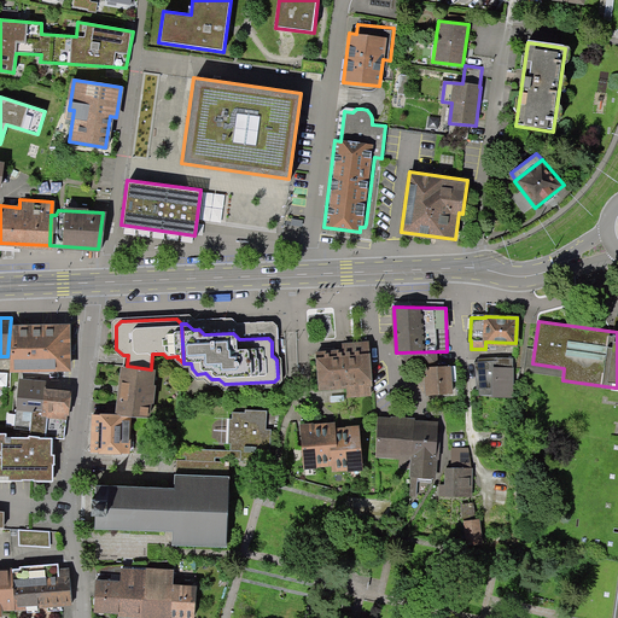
[(65,327),(10,328),(7,356),(7,369),(65,368),(65,327)]
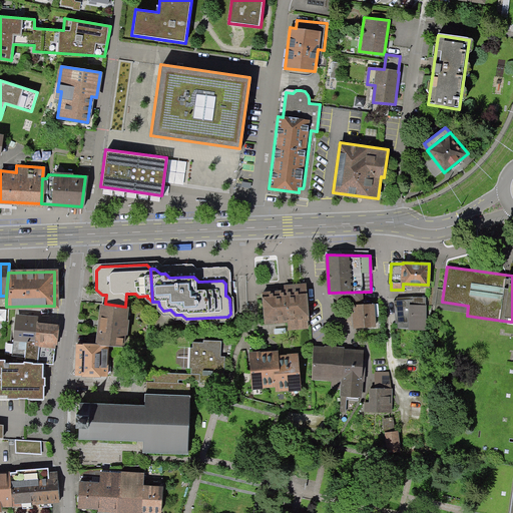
[(264,322),(288,321),(289,330),(310,328),(306,284),(285,286),(286,291),(262,294),(264,322)]
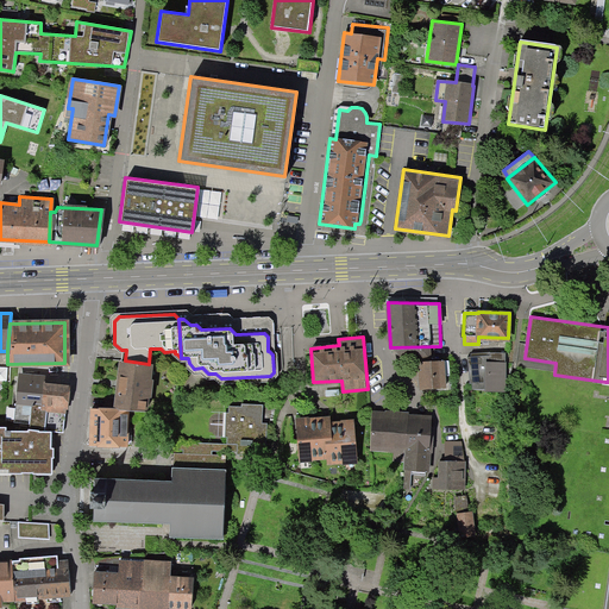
[(507,360),(507,352),(485,351),(469,352),(469,357),(466,357),(469,383),(484,382),(483,390),(507,391),(508,360),(507,360)]
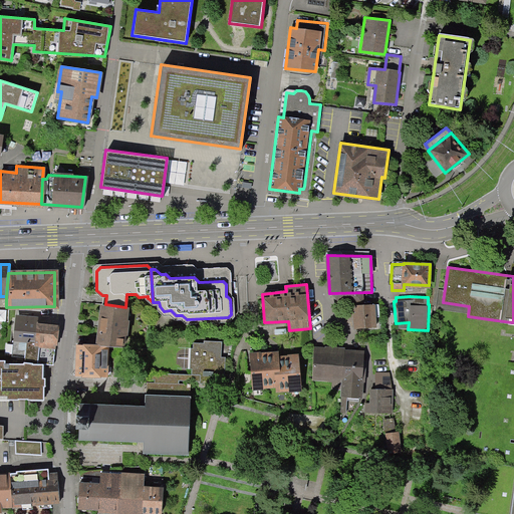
[(374,317),(380,316),(379,303),(354,305),(355,327),(375,325),(374,317)]
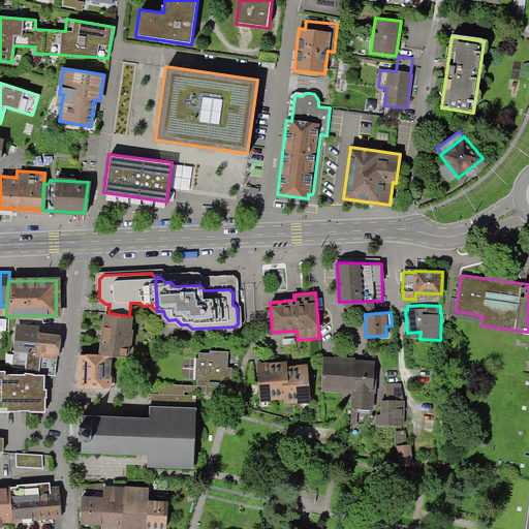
[(129,330),(131,316),(129,316),(109,313),(103,313),(99,354),(126,358),(128,345),(130,345),(132,330),(129,330)]
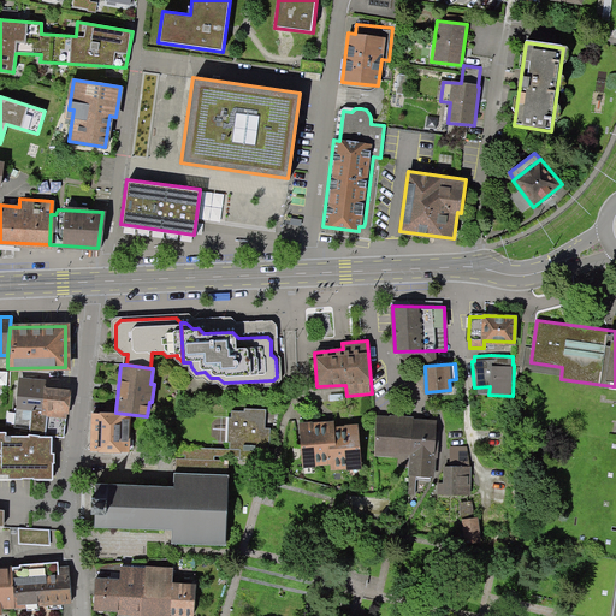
[(46,380),(19,378),(15,426),(29,428),(28,434),(51,437),(64,438),(70,390),(46,386),(46,380)]
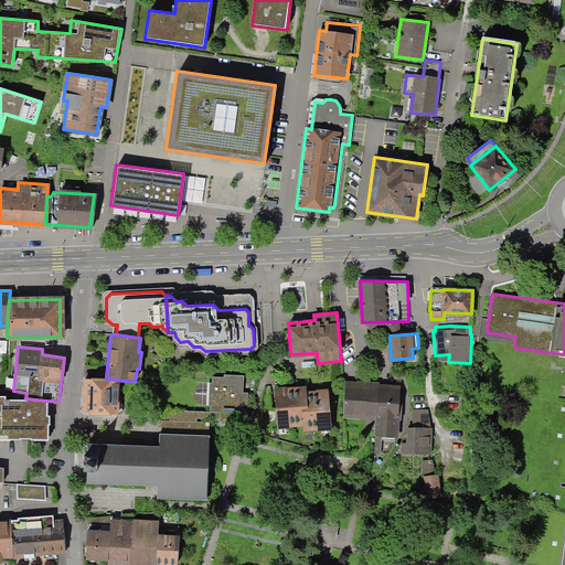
[(223,376),(212,376),(212,382),(210,382),(209,405),(211,405),(211,412),(225,413),(225,420),(246,422),(247,393),(243,393),(244,375),(223,374),(223,376)]
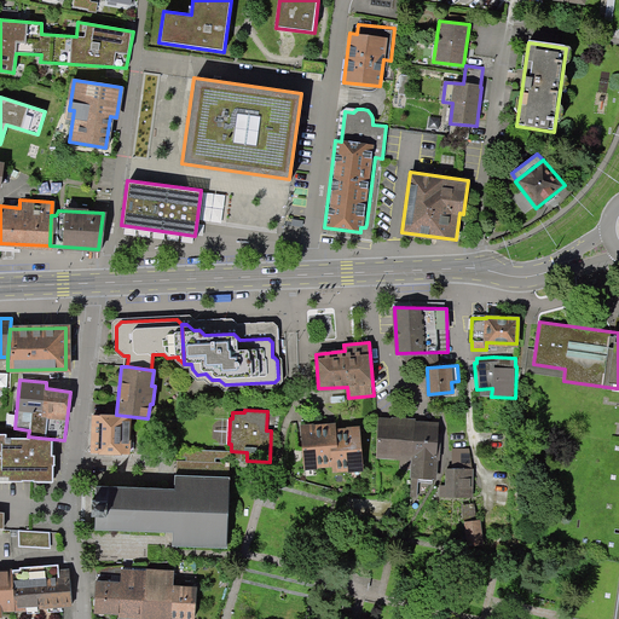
[(128,416),(92,415),(91,452),(127,452),(128,416)]
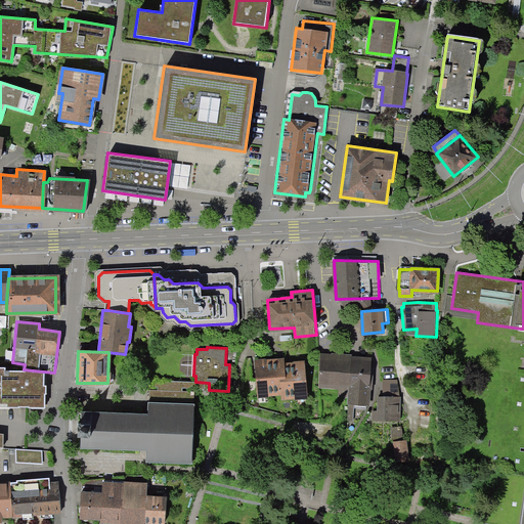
[(341,396),(348,397),(348,388),(350,356),(320,355),(318,387),(339,388),(339,393),(338,396),(341,396)]
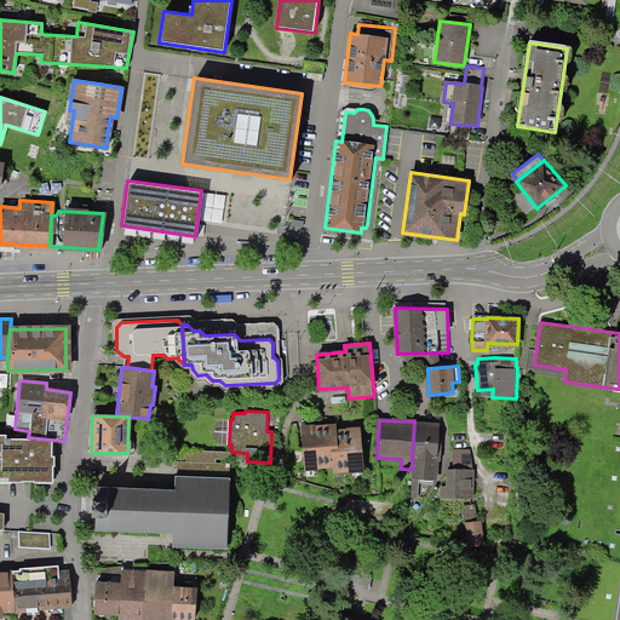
[(414,422),(412,459),(438,460),(440,423),(414,422)]
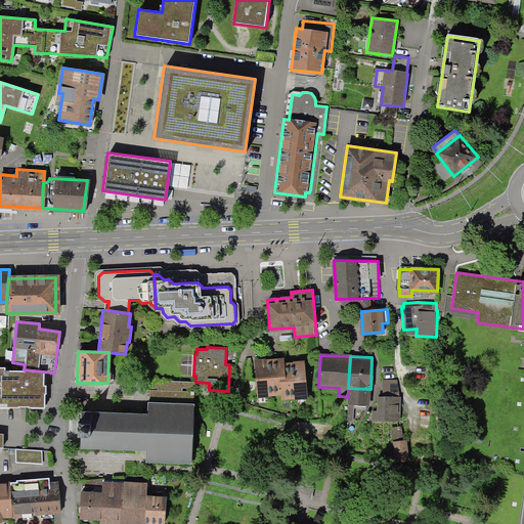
[(304,363),(282,364),(282,360),(254,361),(257,396),(266,395),(266,393),(280,392),(281,397),(297,396),(297,397),(306,396),(304,363)]
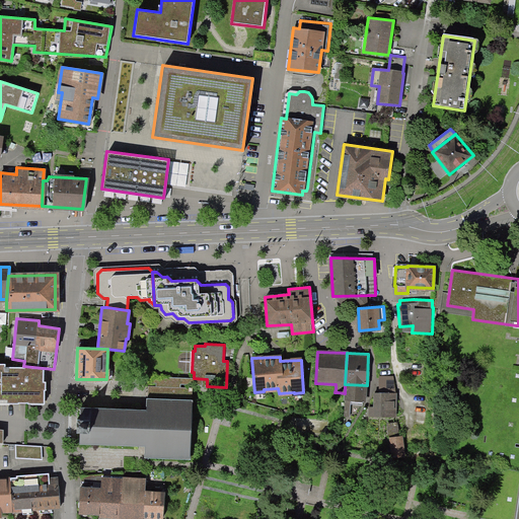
[(0,402),(14,403),(43,403),(43,389),(44,389),(45,389),(45,381),(42,381),(43,368),(23,366),(22,366),(22,367),(3,366),(3,364),(0,363),(0,402)]
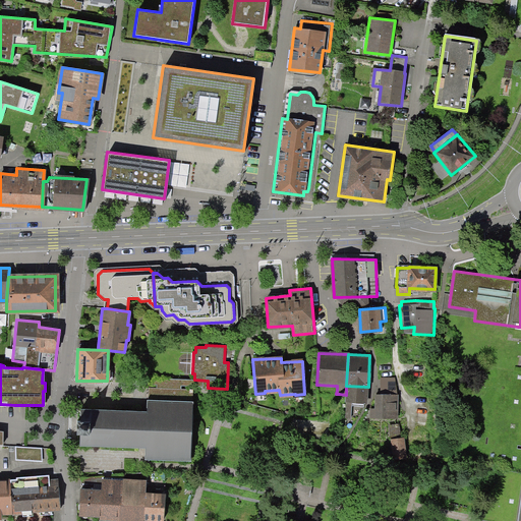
[(380,394),(397,395),(396,378),(381,378),(380,394)]
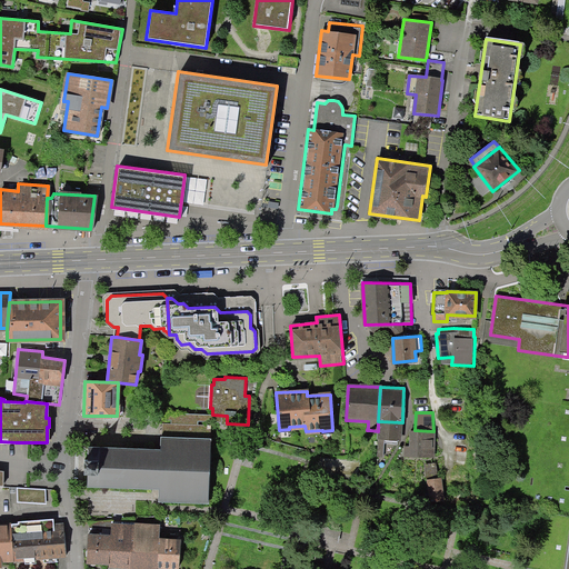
[(401,435),(402,422),(378,421),(378,431),(378,433),(377,456),(383,456),(383,439),(401,440),(401,435)]
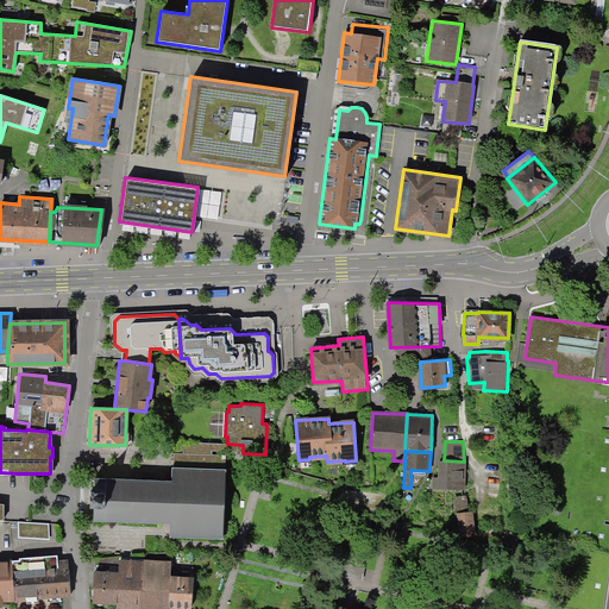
[(93,477),(93,491),(87,491),(87,507),(92,507),(92,520),(169,523),(169,537),(223,539),(226,454),(171,453),(170,481),(93,477)]
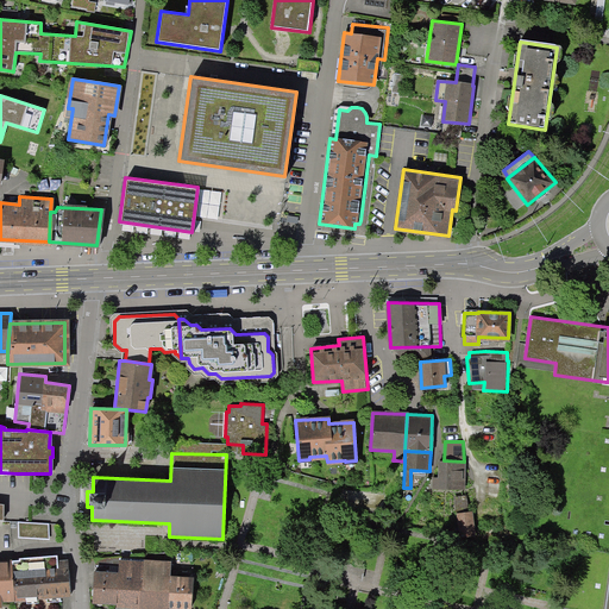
[(444,460),(438,460),(438,478),(432,477),(432,489),(465,490),(466,462),(464,462),(444,460)]
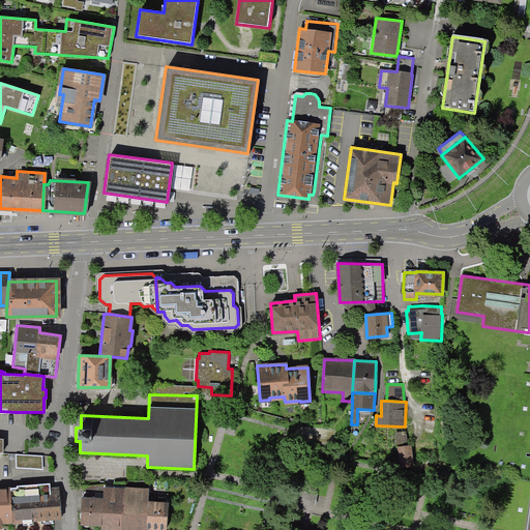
[(392,447),(399,446),(402,466),(412,465),(409,445),(408,445),(406,431),(390,433),(392,447)]
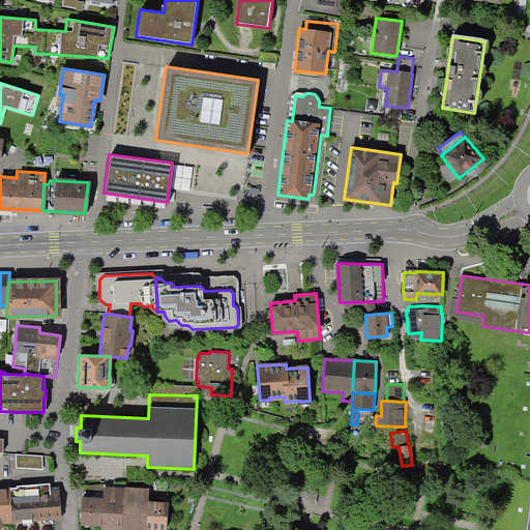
[(41,455),(13,454),(15,469),(41,470),(41,455)]
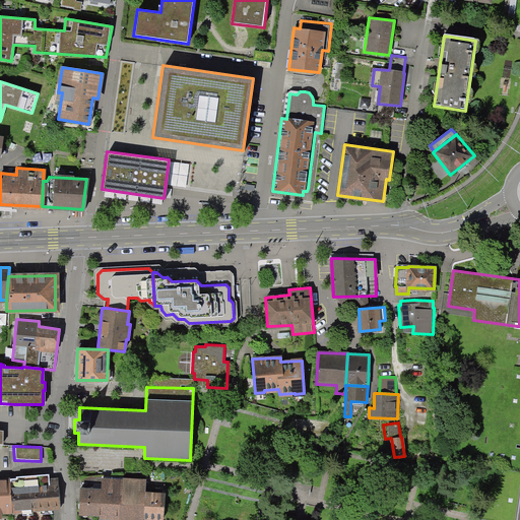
[(411,459),(436,462),(437,452),(412,450),(411,459)]
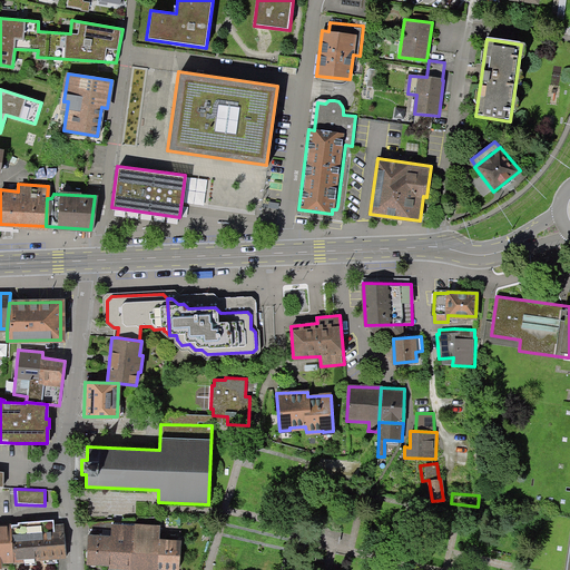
[(86,564),(131,567),(134,526),(134,520),(110,522),(109,538),(87,536),(86,564)]
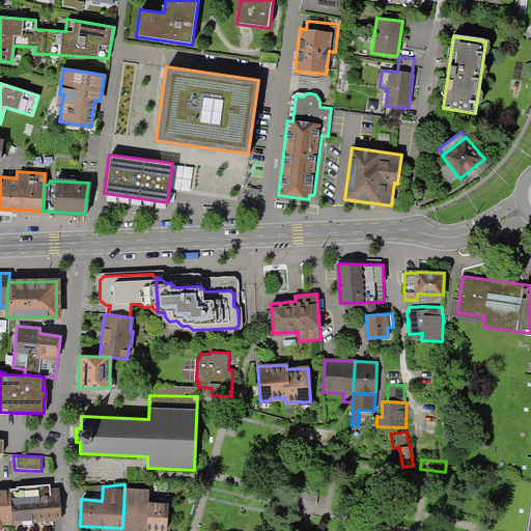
[(10,523),(14,523),(14,530),(53,530),(54,521),(61,520),(58,491),(49,491),(49,485),(16,487),(16,490),(9,490),(9,493),(10,523)]
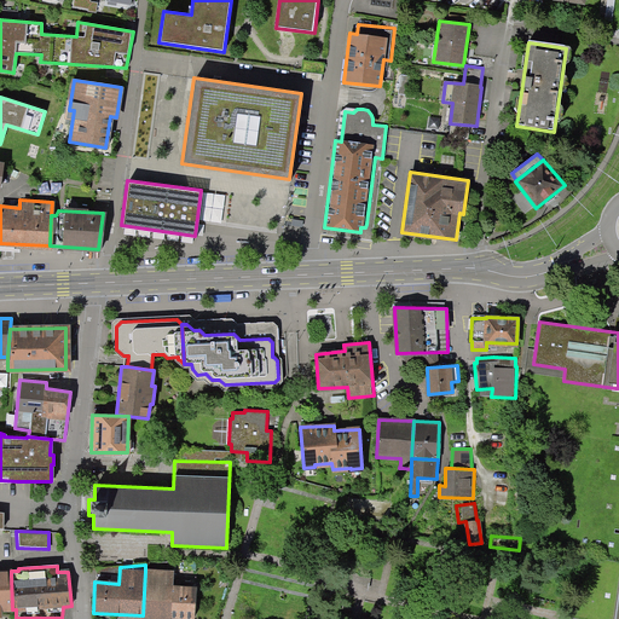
[(172,573),(145,571),(143,615),(143,618),(169,618),(171,617),(194,618),(195,588),(171,586),(172,573)]
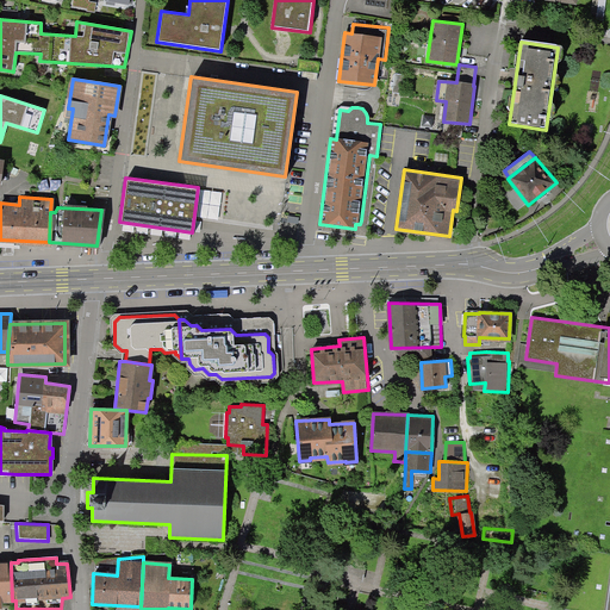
[(0,601),(12,601),(11,566),(0,566),(0,601)]
